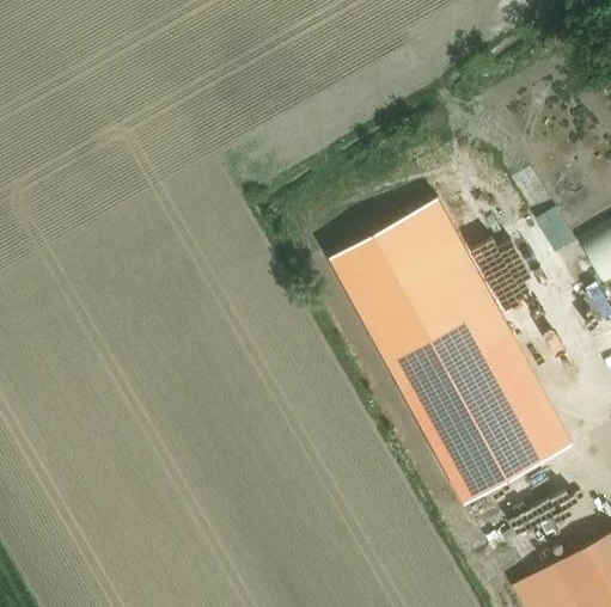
[(605,279),(610,276),(610,220),(585,232),(605,279)]
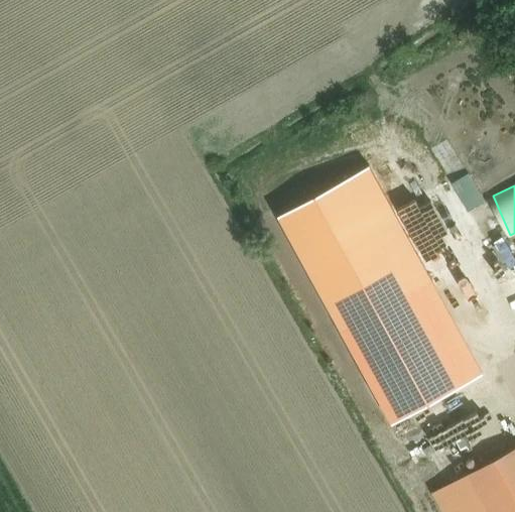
[(462,216),(439,228),(475,293),(498,281),(462,216)]
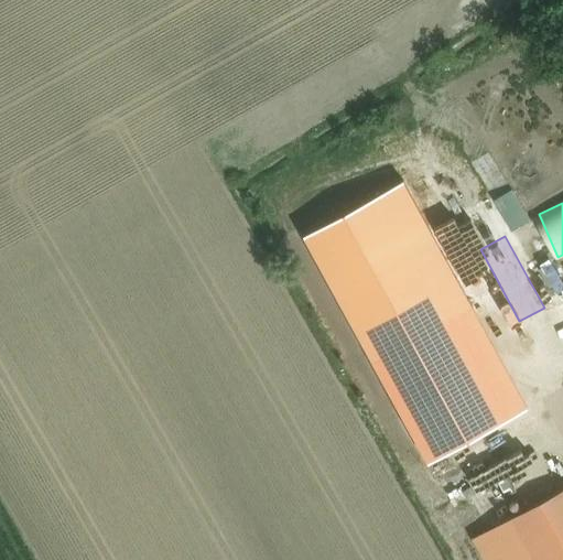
[(471,311),(371,364),(425,463),(524,410),(471,311)]
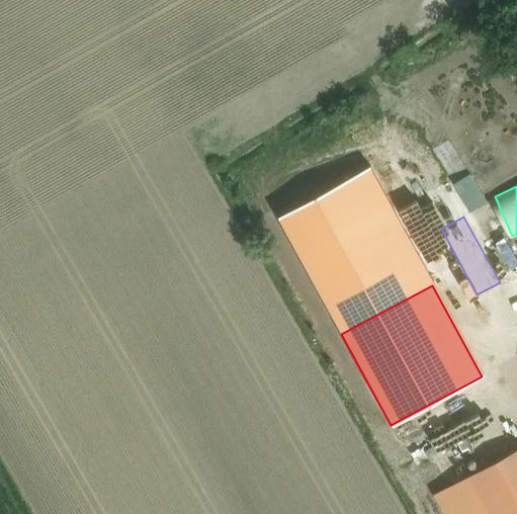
[(516,513),(516,451),(434,496),(444,513),(516,513)]
